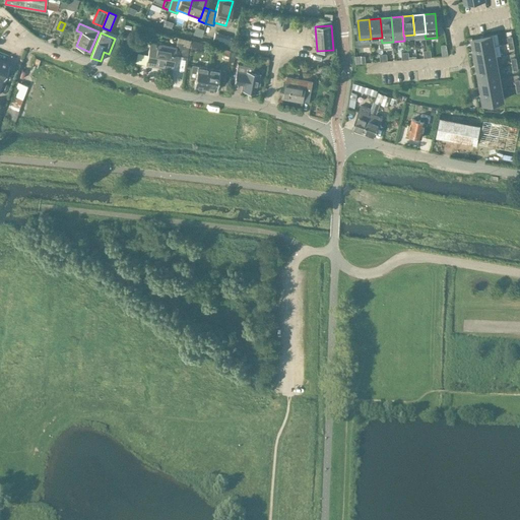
[(491,35),(472,38),(474,49),(493,46),(491,35)]
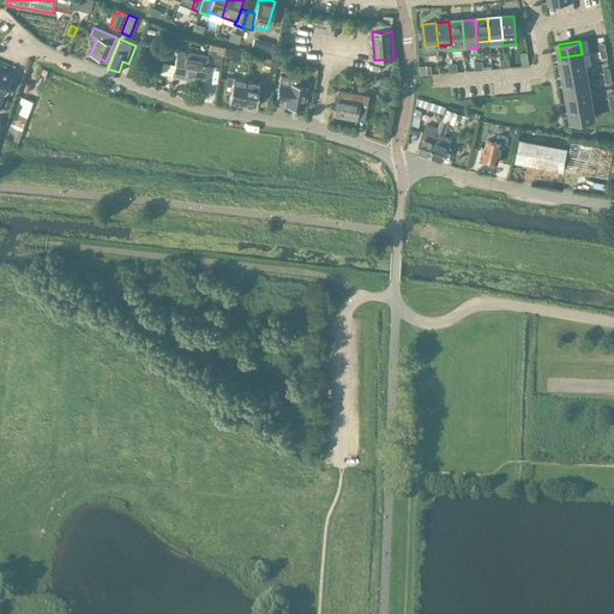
[(175,64),(173,77),(203,82),(206,65),(221,67),(223,53),(209,50),(208,56),(178,50),(175,64)]
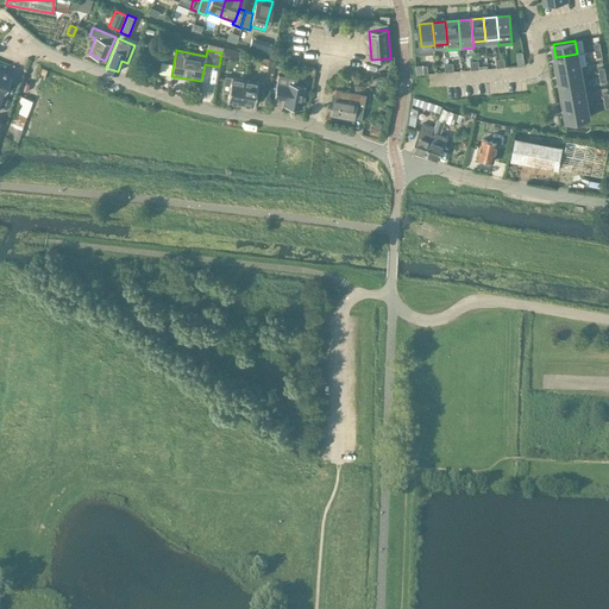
[(579,67),(577,54),(556,57),(558,70),(579,67)]
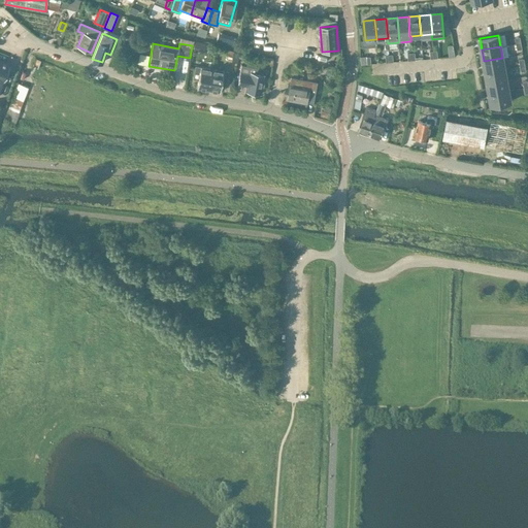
[(504,69),(502,58),(484,61),(486,72),(504,69)]
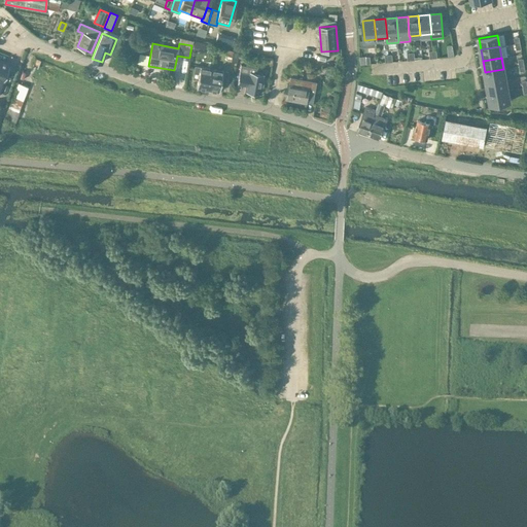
[(0,90),(9,65),(0,61),(0,90)]
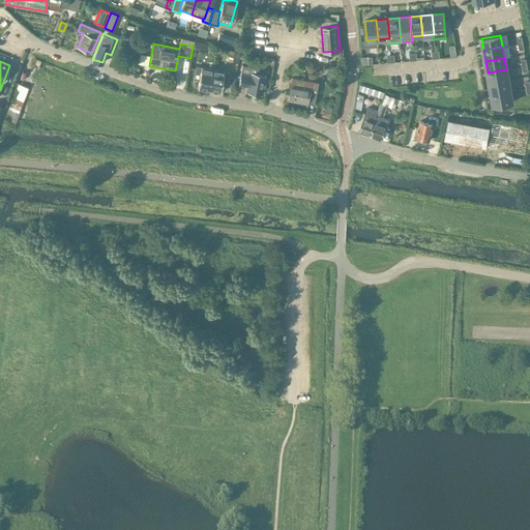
[(242,64),(238,84),(248,86),(247,92),(260,95),(262,86),(263,87),(265,80),(263,80),(264,75),(257,72),(258,67),(242,64)]
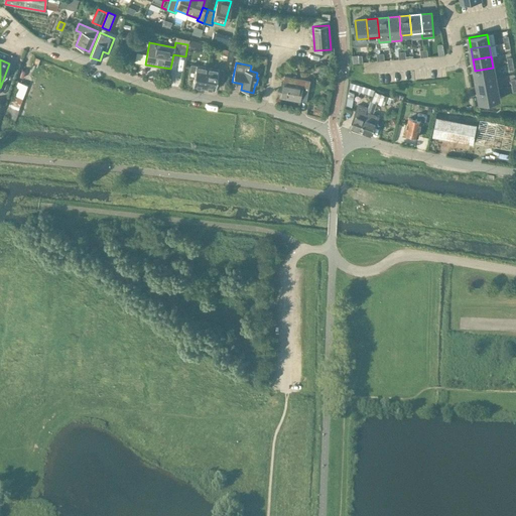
[(204,88),(207,68),(197,66),(196,66),(190,65),(188,77),(194,78),(192,86),(204,88)]
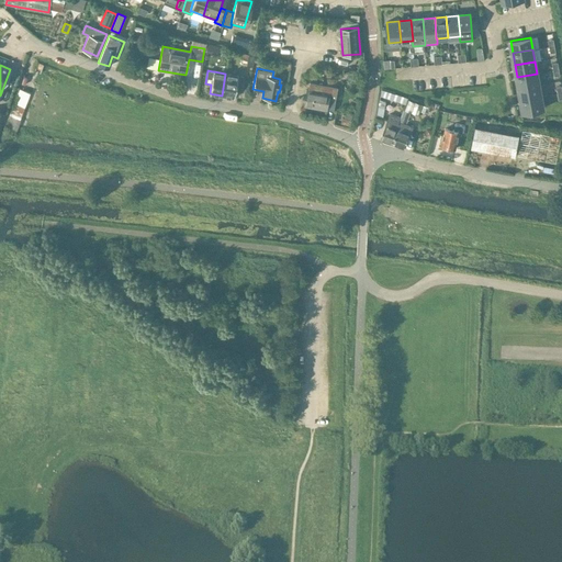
[(236,76),(225,74),(222,96),(233,97),(233,98),(234,98),(235,89),(240,90),(243,77),(237,76),(237,75),(236,76)]
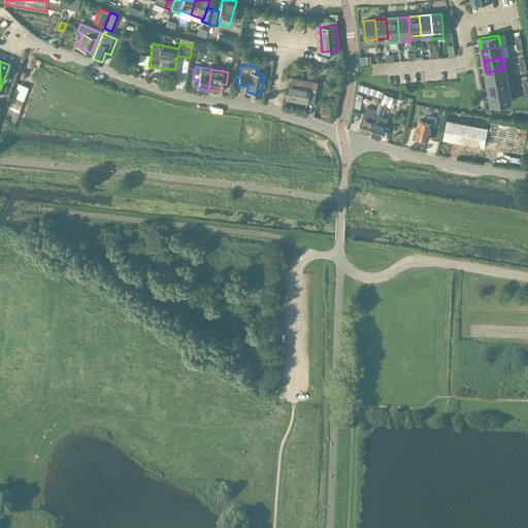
[(506,79),(504,69),(486,72),(488,84),(506,79)]
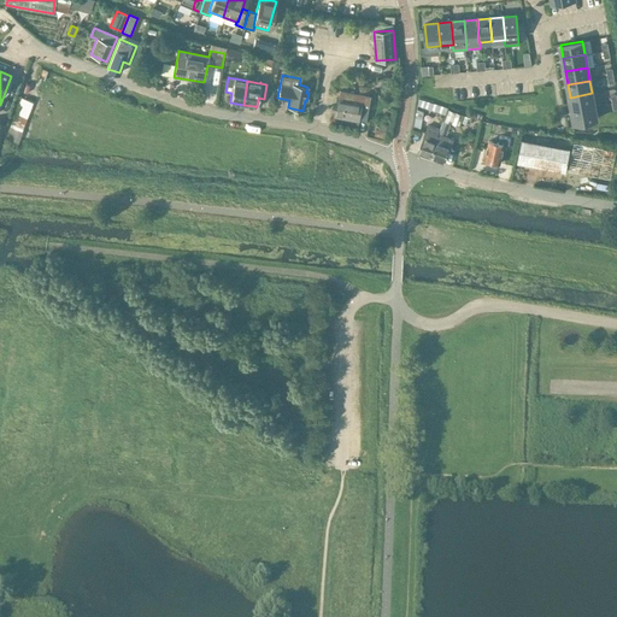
[(336,106),(334,115),(345,116),(345,118),(359,122),(359,119),(366,122),(371,97),(340,90),(339,98),(338,98),(336,106)]
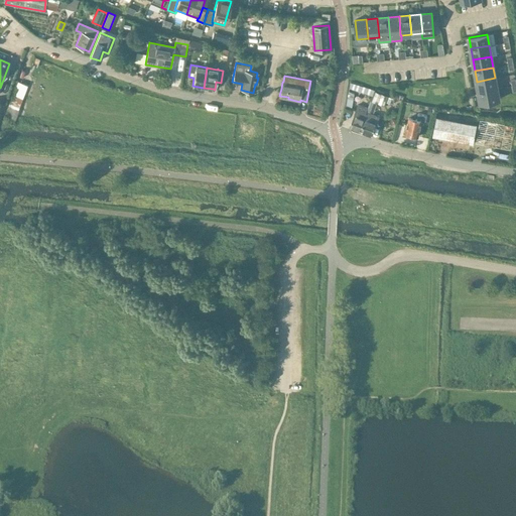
[(497,89),(495,78),(477,82),(478,92),(497,89)]
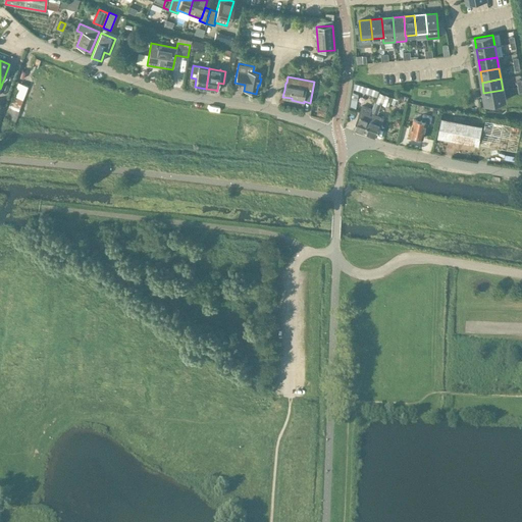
[(15,81),(6,107),(18,111),(28,86),(15,81)]
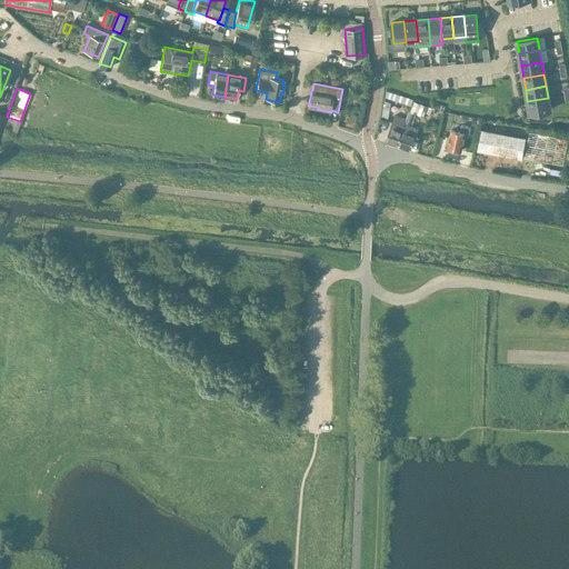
[(385,90),(383,98),(410,106),(412,99),(385,90)]
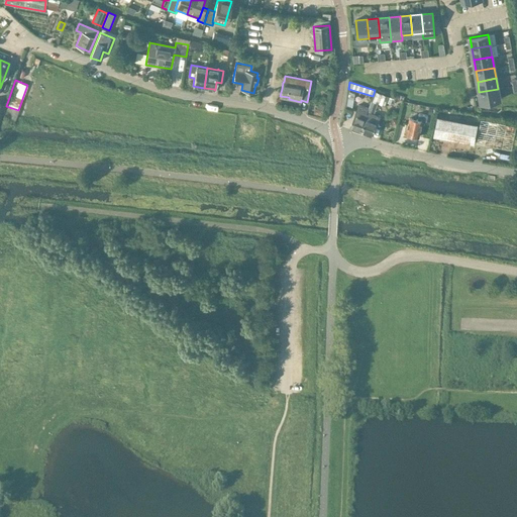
[(500,100),(498,89),(479,92),(481,103),(500,100)]
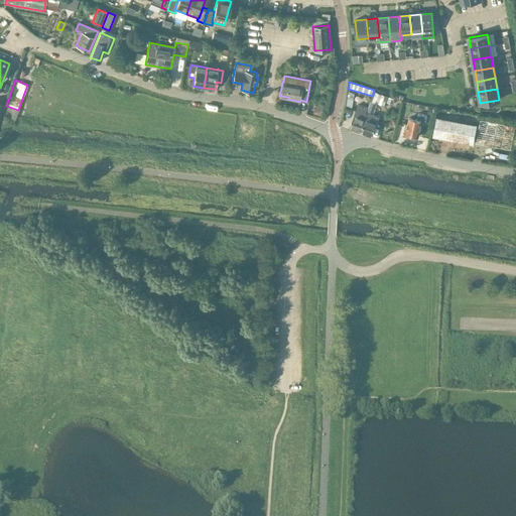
[(373,114),(377,103),(371,101),(367,112),(368,113),(367,114),(361,131),(372,135),(379,116),(373,114)]
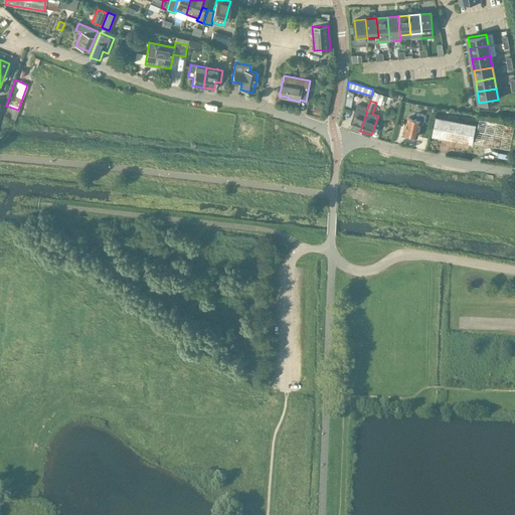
[(320,116),(321,112),(322,112),(323,107),(316,105),(315,109),(314,109),(312,114),(320,116)]
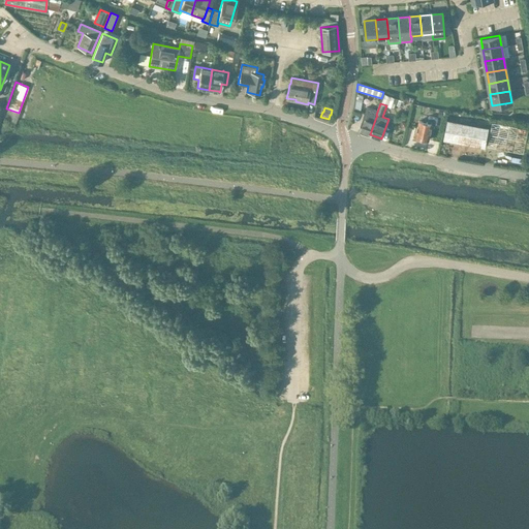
[(370,134),(376,117),(375,117),(377,111),(367,107),(359,130),(370,134)]
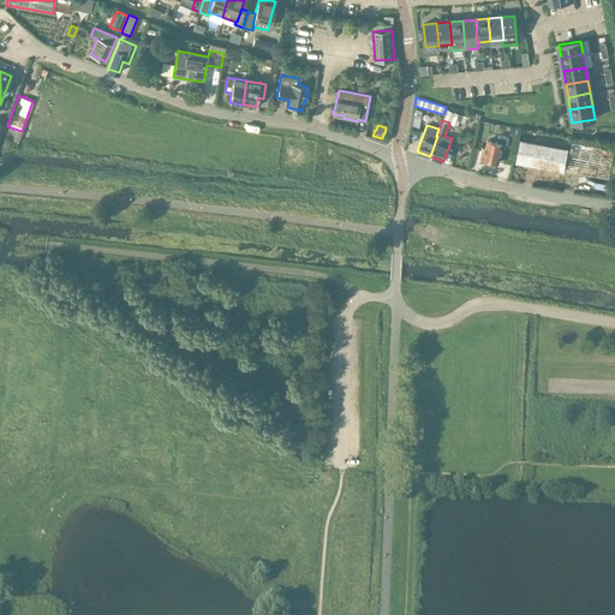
[(497,143),(487,141),(483,160),(484,160),(485,162),(490,163),(491,161),(499,163),(502,144),(507,145),(508,138),(499,136),(497,143)]
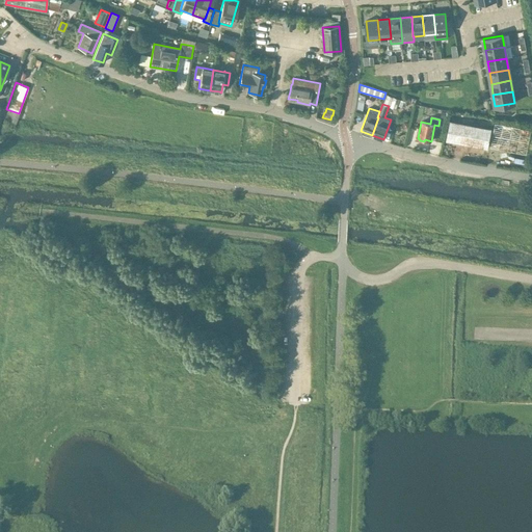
[(452,117),(452,121),(491,128),(493,122),(452,117)]
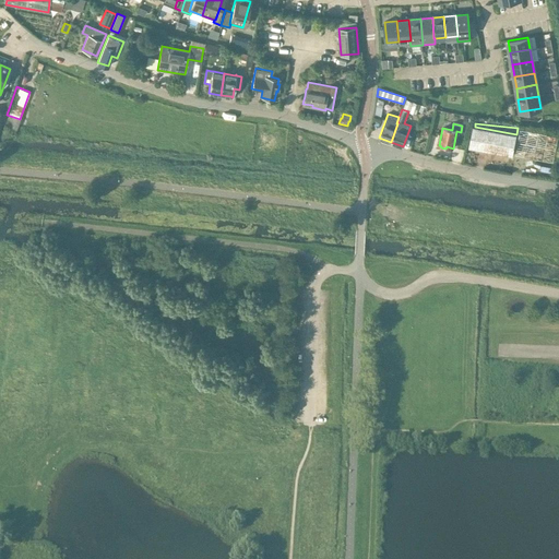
[(516,134),(475,127),(473,127),(470,147),(512,156),(516,134)]
